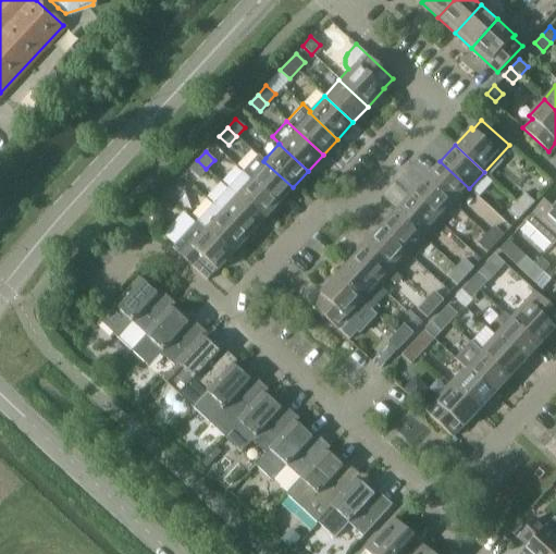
[(241,170),(278,204),(293,187),(263,161),(266,158),(257,151),(241,170)]
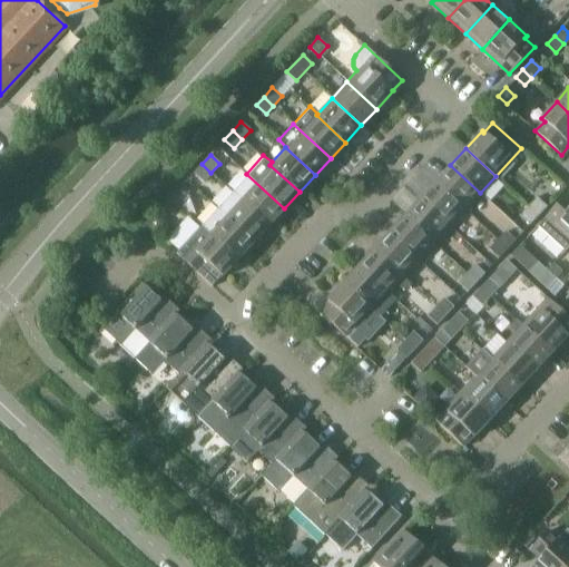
[(211,173),(202,164),(194,173),(203,181),(211,173)]
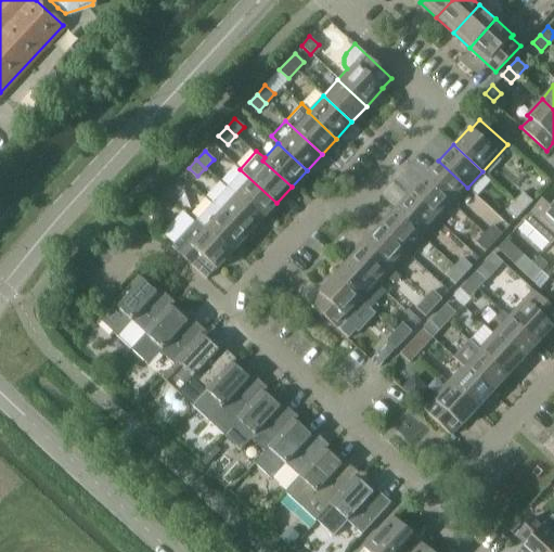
[(467,188),(438,161),(423,177),(452,204),(467,188)]
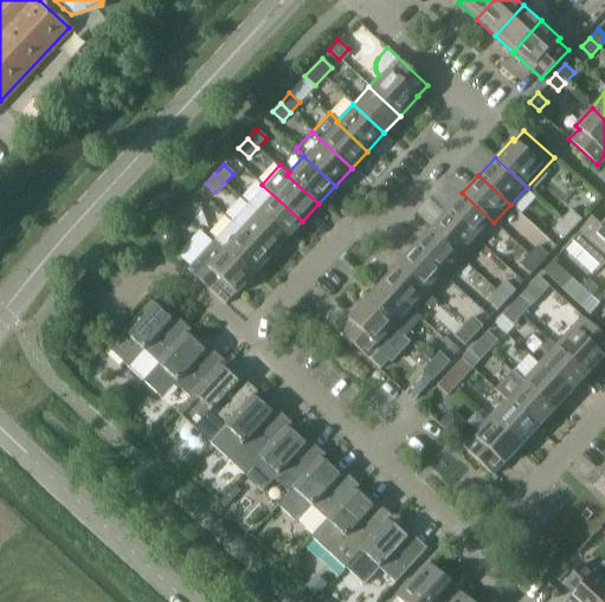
[(245,202),(285,240),(302,221),(262,185),(245,202)]
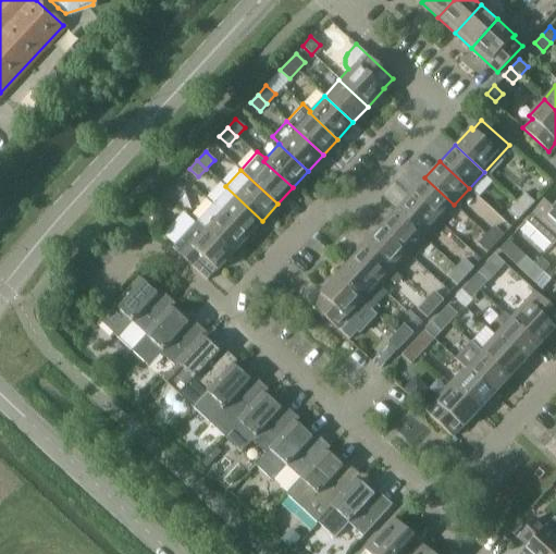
[(410,194),(440,221),(454,205),(424,177),(410,194)]
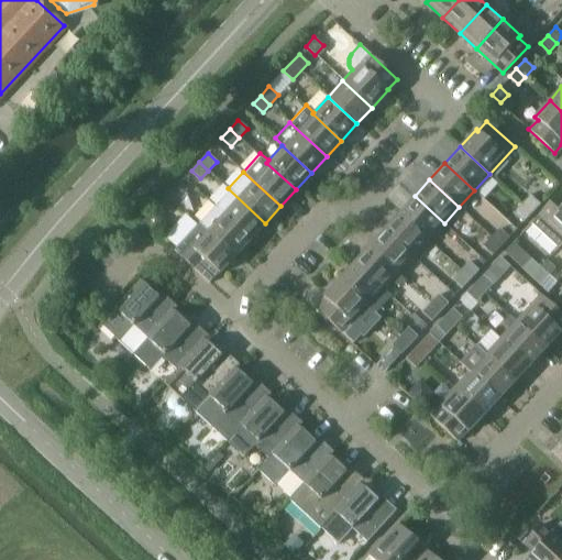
[(168,195),(178,202),(186,194),(177,185),(168,195)]
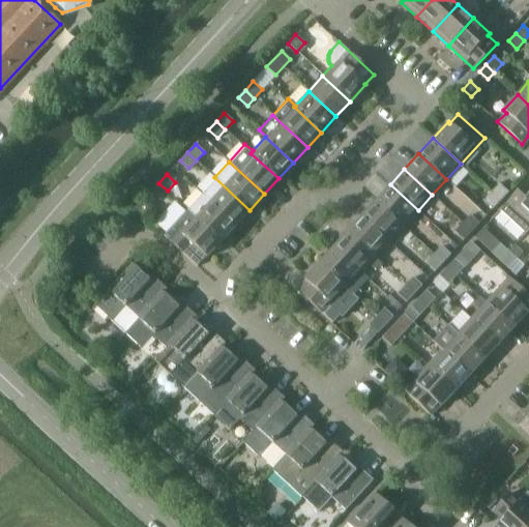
[(200,192),(235,225),(250,210),(214,177),(200,192)]
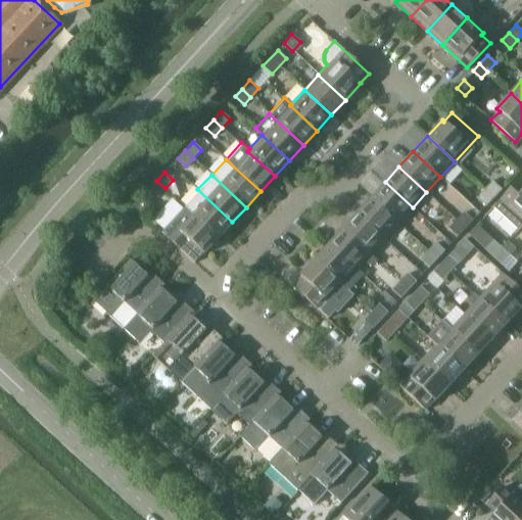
[(518,229),(521,224),(521,175),(492,206),(518,229)]
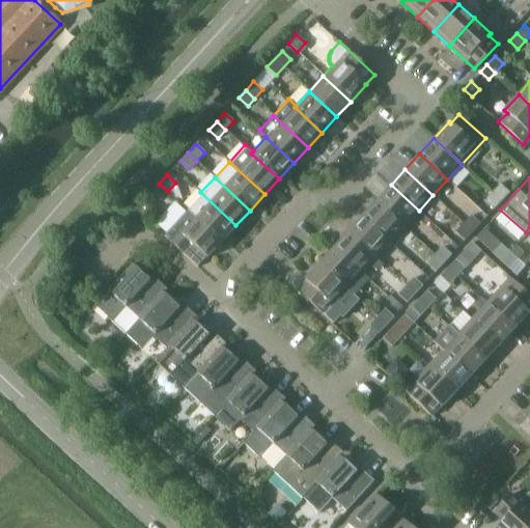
[(456,182),(449,190),(471,210),(478,201),(456,182)]
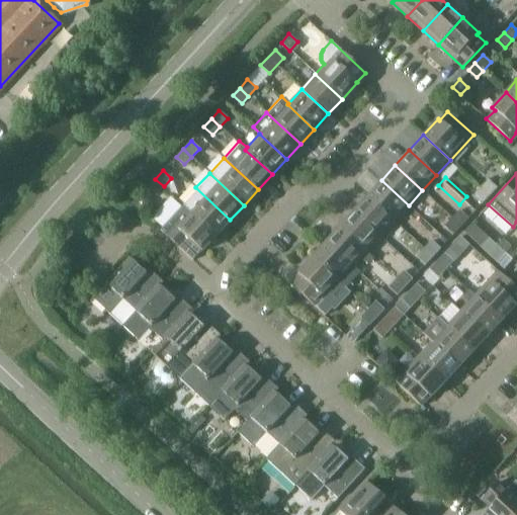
[(164,186),(155,179),(148,187),(156,194),(164,186)]
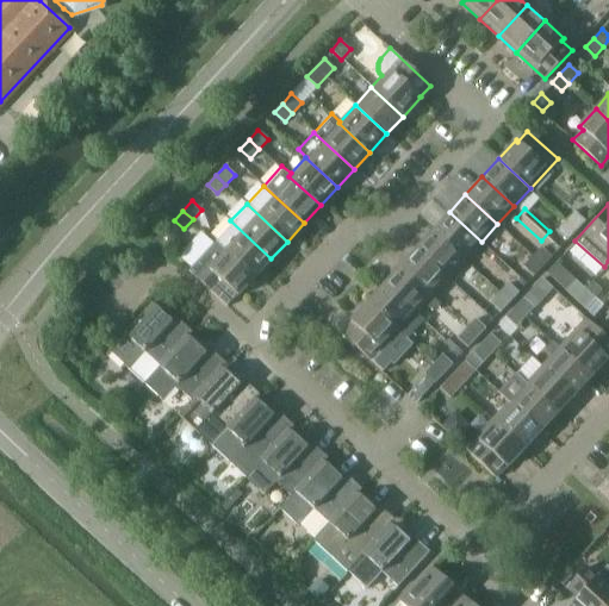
[(566,220),(576,230),(585,220),(576,211),(566,220)]
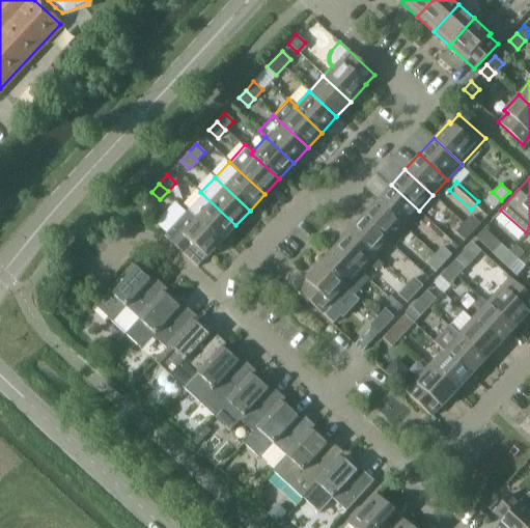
[(405,226),(418,211),(419,211),(391,185),(377,200),(405,226)]
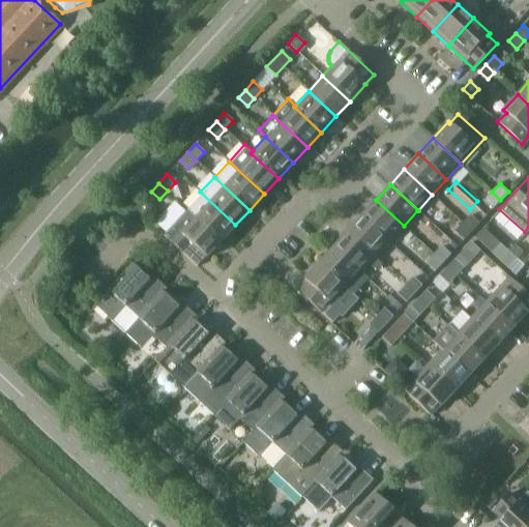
[(194,214),(222,240),(235,225),(200,192),(186,207),(194,214)]
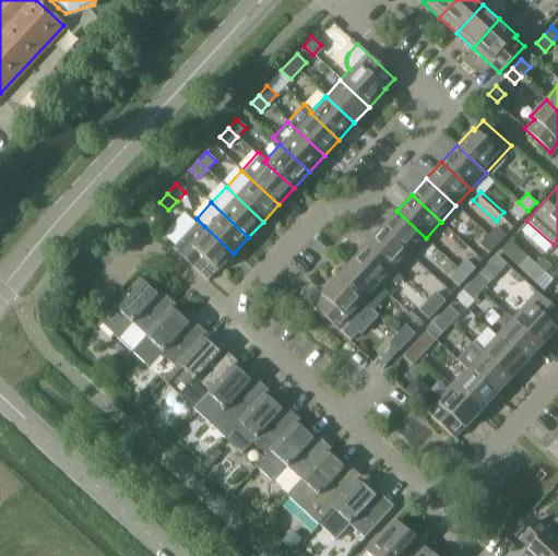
[(527,211),(519,202),(511,211),(520,220),(527,211)]
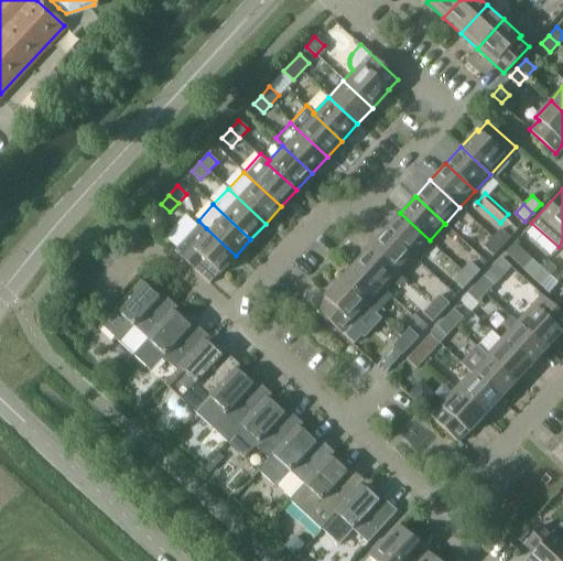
[(430,240),(400,213),(385,229),(414,257),(430,240)]
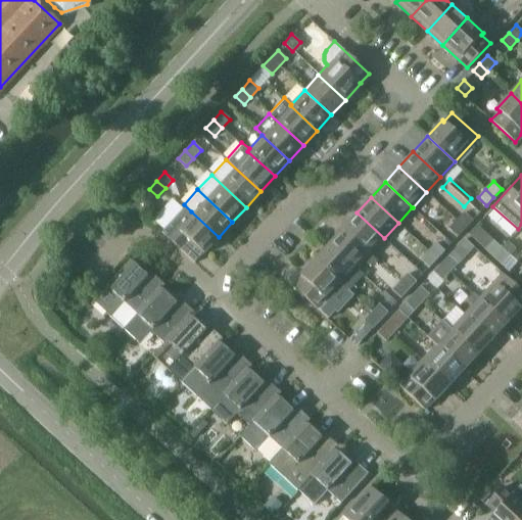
[(473,219),(465,210),(457,220),(465,228),(473,219)]
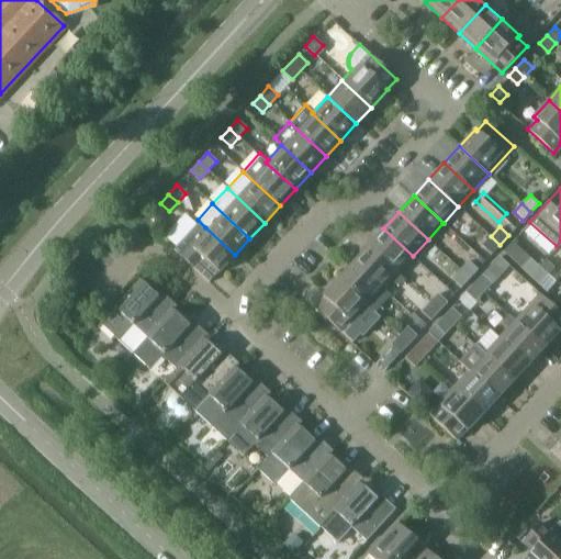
[(180,255),(209,281),(219,270),(220,271),(235,255),(205,227),(180,255)]
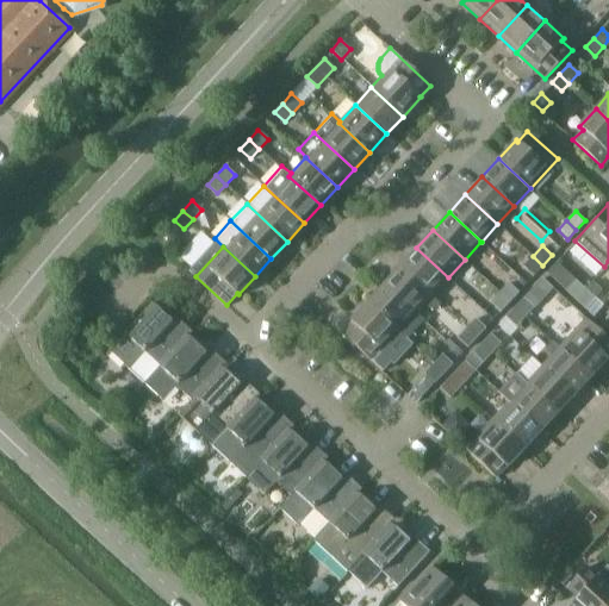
[(448,277),(416,248),(399,266),(432,295),(433,294),(448,277)]
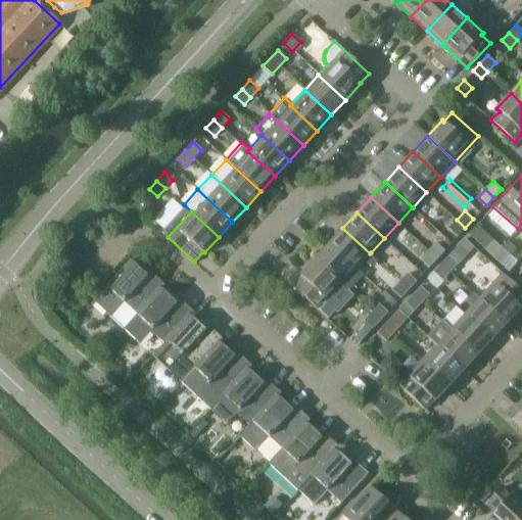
[(449,228),(458,235),(465,228),(457,220),(449,228)]
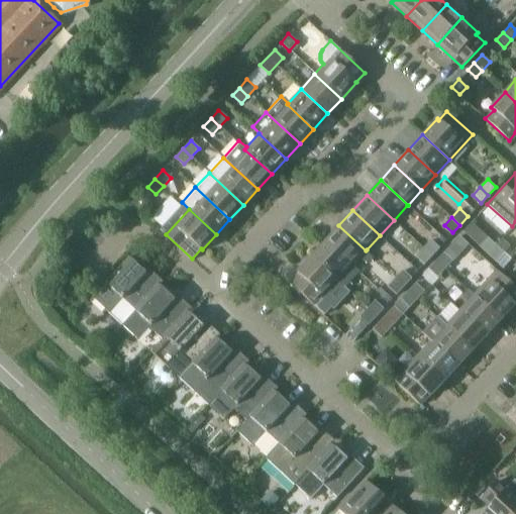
[(372,255),(367,249),(366,250),(338,225),(324,241),(351,266),(352,265),(360,257),(367,262),(372,255)]
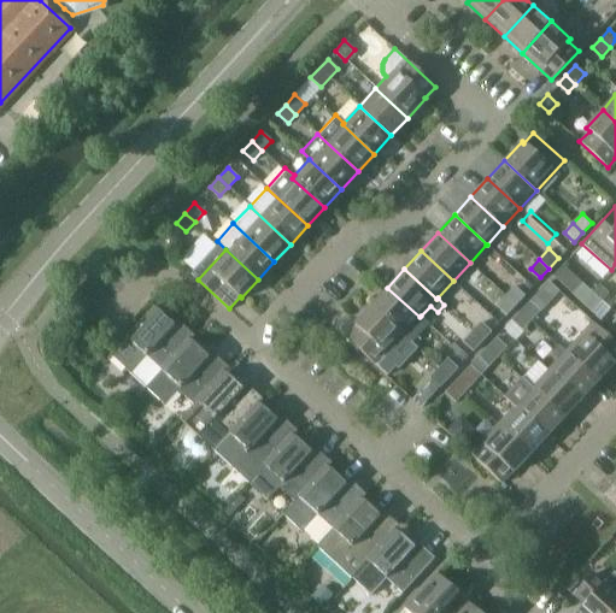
[(581,282),(573,293),(582,302),(592,292),(581,282)]
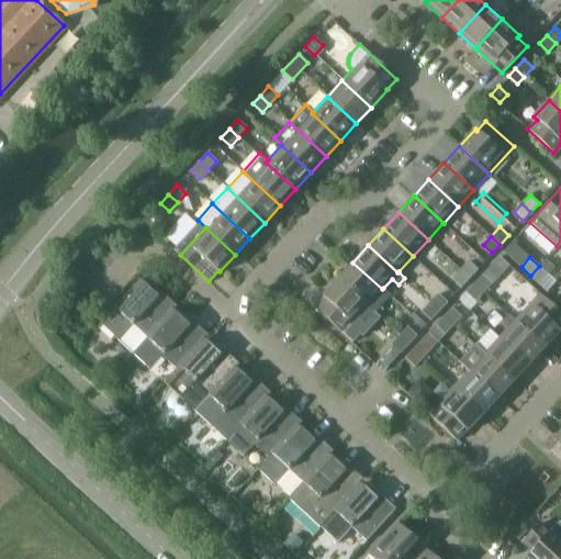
[(479,268),(470,259),(460,269),(470,277),(479,268)]
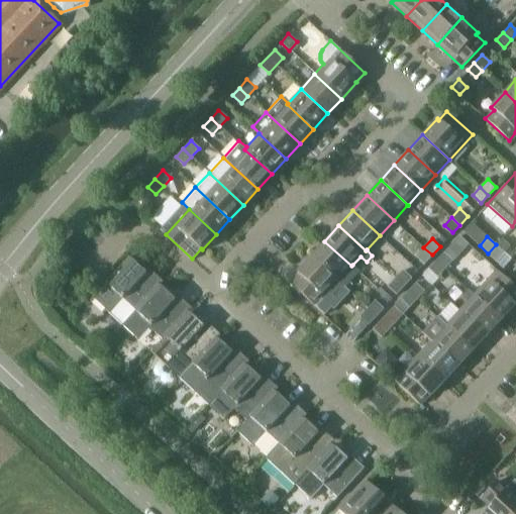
[(311,257),(341,285),(342,284),(344,286),(358,270),(352,265),(351,266),(324,241),(311,257)]
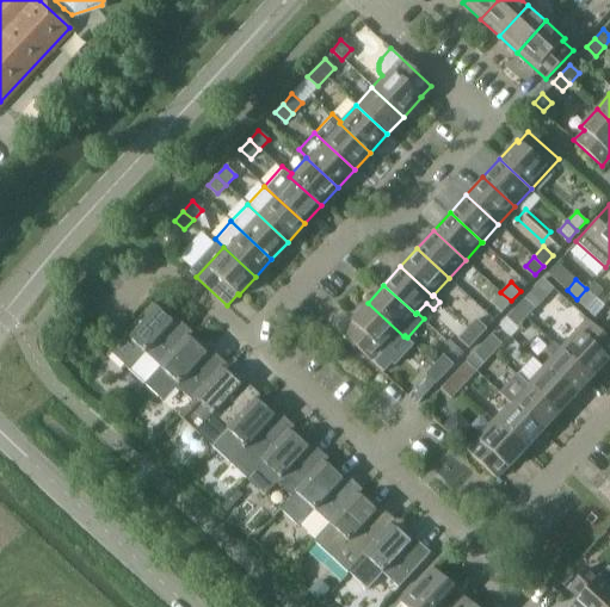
[(585,307),(595,296),(586,289),(577,299),(585,307)]
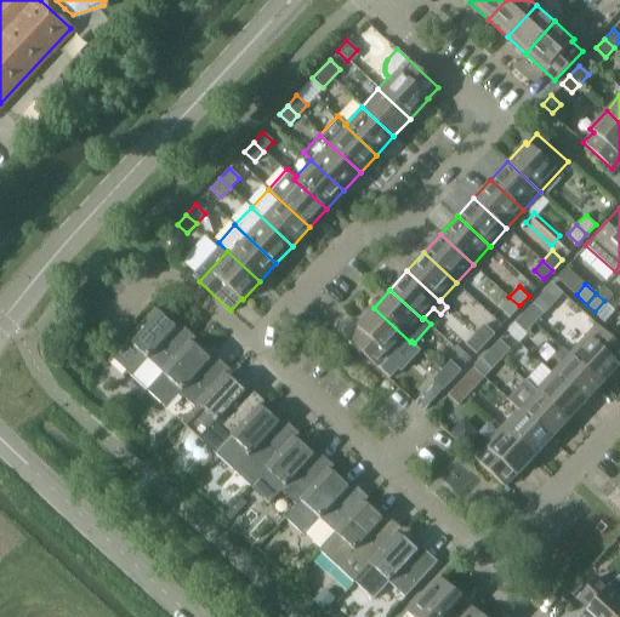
[(500,306),(511,315),(519,306),(508,297),(500,306)]
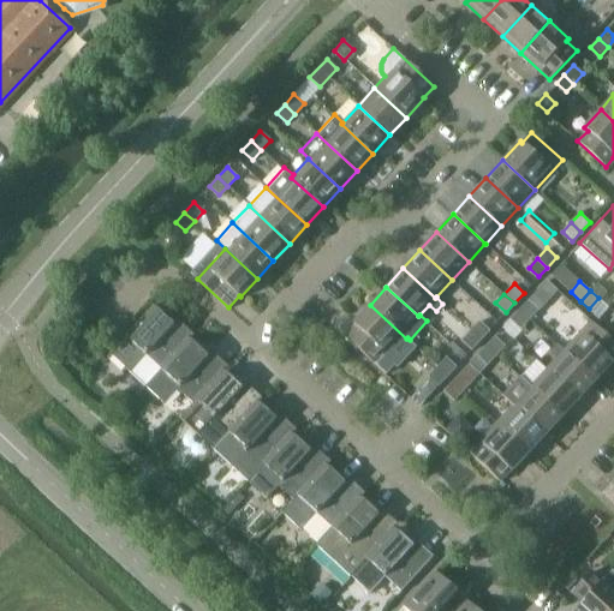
[(538,306),(529,298),(518,310),(528,318),(538,306)]
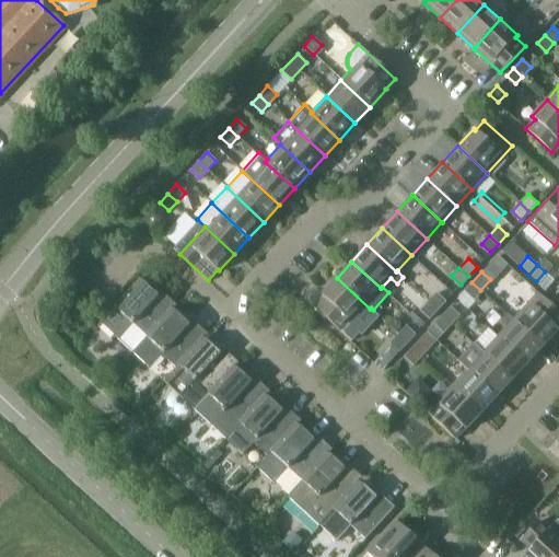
[(152,331),(173,308),(176,304),(166,294),(163,298),(141,278),(102,321),(134,350),(152,331)]
